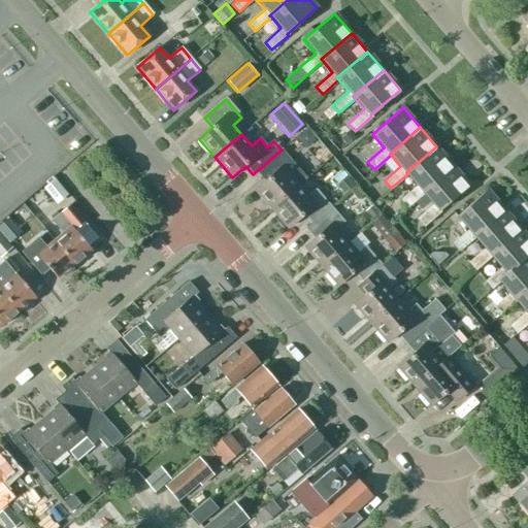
[(407,174),(417,185),(400,199),(407,206),(424,192),(423,191),(453,165),(436,146),(406,172),(407,174)]
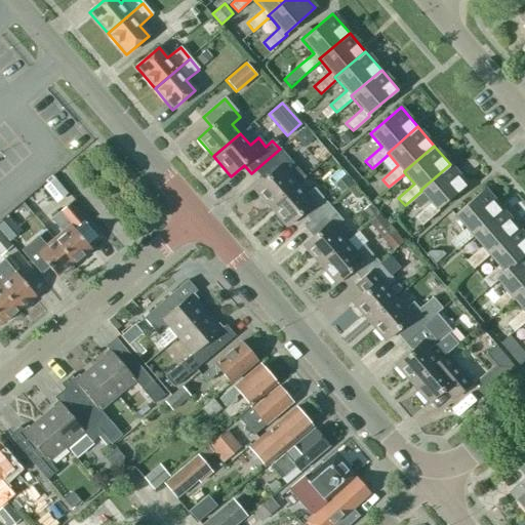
[(269,208),(296,184),(288,174),(296,168),(280,149),(251,173),(253,174),(256,172),(264,182),(253,190),(269,208)]
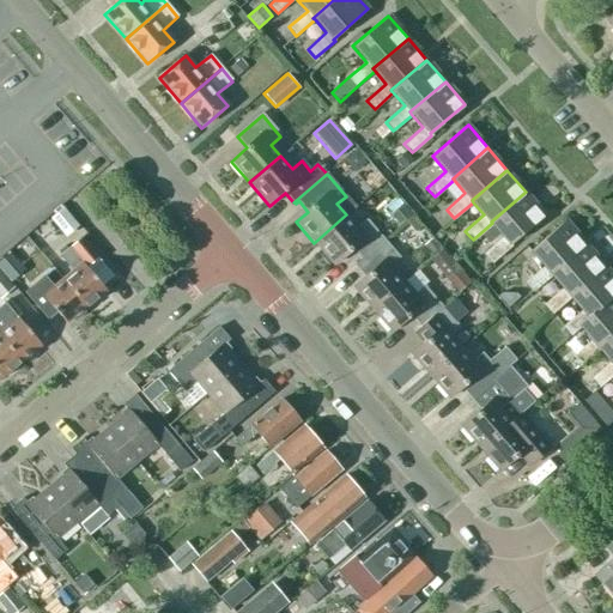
[(510,244),(545,214),(526,192),(491,222),(492,223),(503,236),(484,253),(493,262),(511,246),(510,244)]
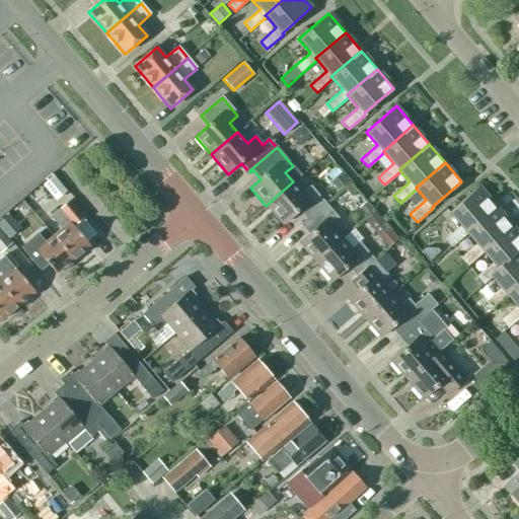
[(54,199),(66,190),(53,175),(43,184),(54,199)]
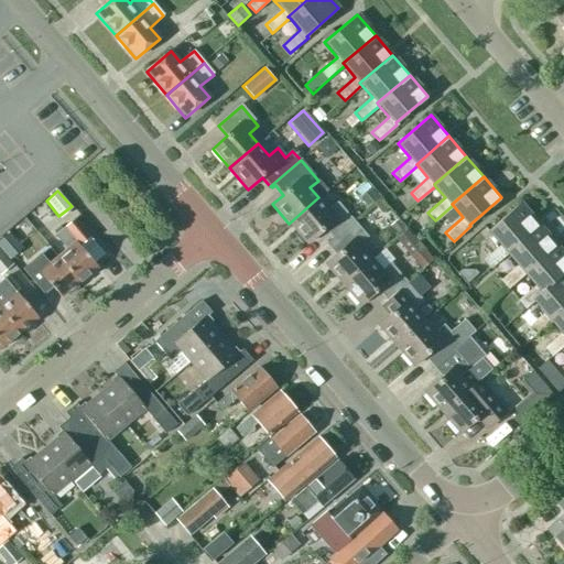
[(371,204),(381,214),(389,207),(379,196),(371,204)]
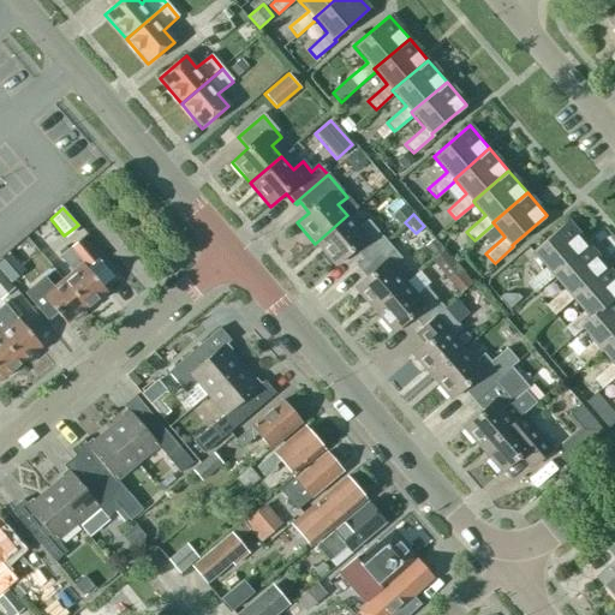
[(369,221),(359,230),(347,215),(315,244),(336,268),(356,251),(364,260),(386,242),(369,221)]
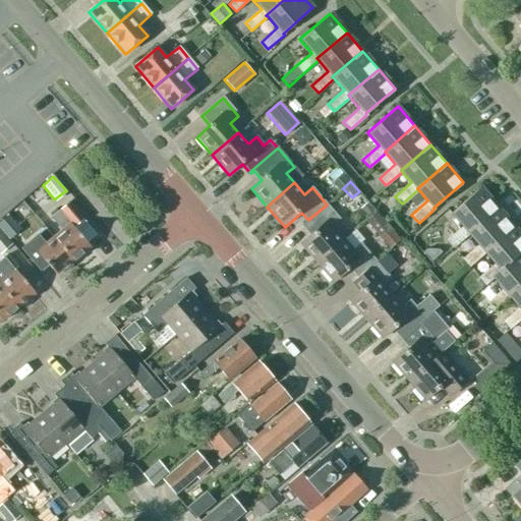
[(498,207),(480,187),(447,217),(458,230),(443,242),(450,250),(465,237),(464,236),(498,207)]
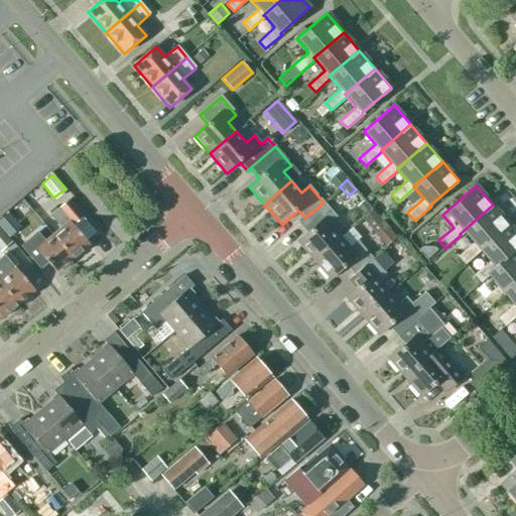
[(29,189),(12,207),(23,218),(40,200),(29,189)]
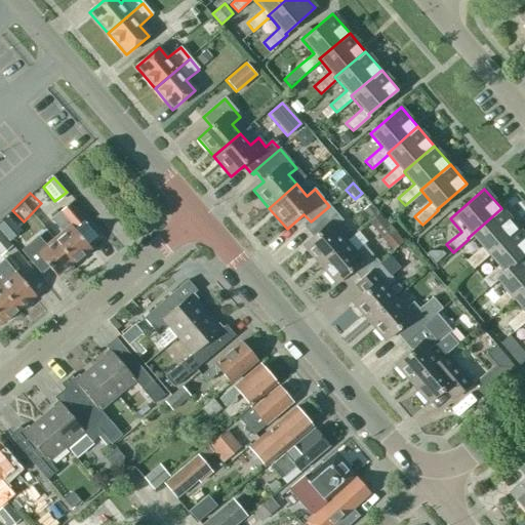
[(70,203),(51,218),(62,232),(52,239),(73,263),(89,249),(74,230),(85,220),(70,203)]
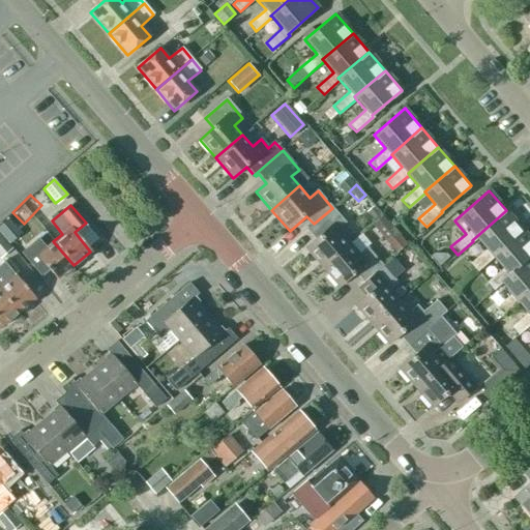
[(322,267),(350,243),(342,234),(349,227),(332,208),(314,224),(323,235),(306,249),(322,267)]
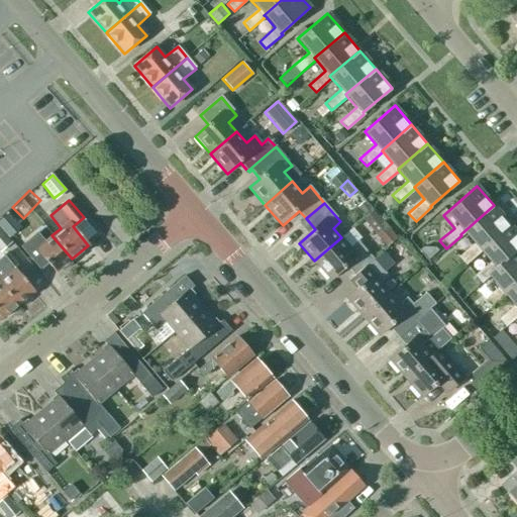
[(478,253),(476,252),(509,223),(494,205),(460,234),(461,235),(471,246),(455,260),(462,267),(478,253)]
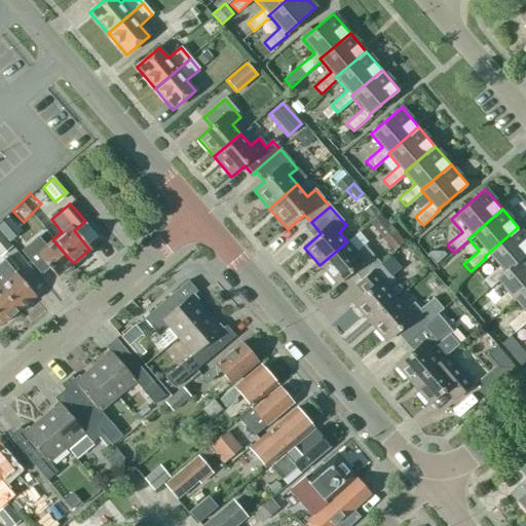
[(371,225),(379,234),(389,226),(382,217),(371,225)]
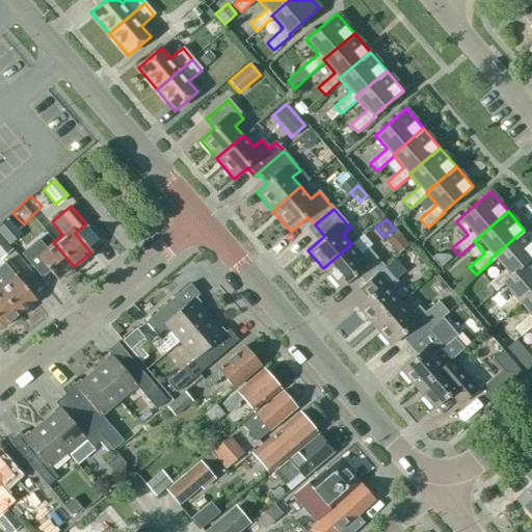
[(6,221),(0,225),(0,232),(12,247),(21,239),(6,221)]
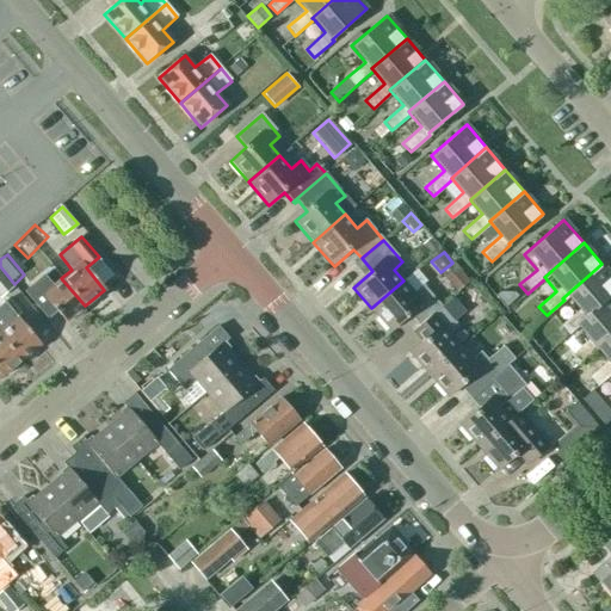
[(565,338),(579,325),(578,323),(610,294),(610,275),(602,264),(562,298),(565,300),(575,313),(557,328),(565,338)]
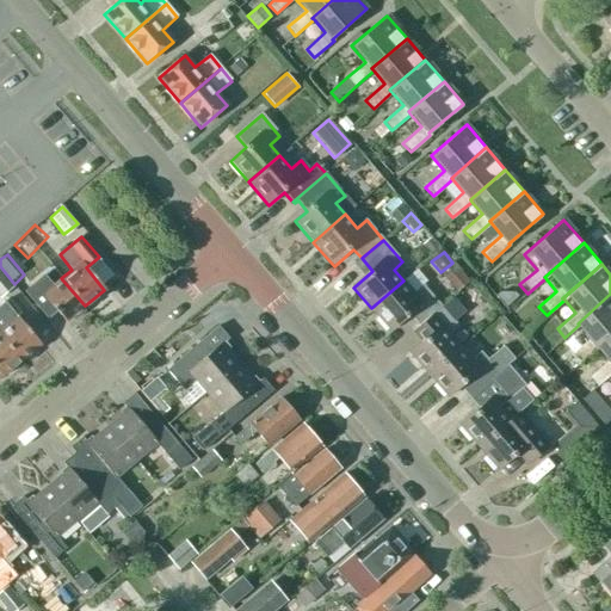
[(0,269),(0,291),(1,294),(13,284),(0,269)]
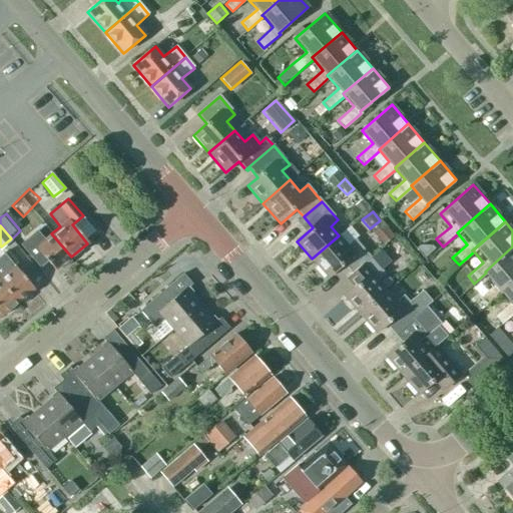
[(35,229),(19,244),(39,268),(46,262),(54,271),(60,267),(61,269),(69,262),(68,260),(71,257),(51,233),(44,240),(35,229)]
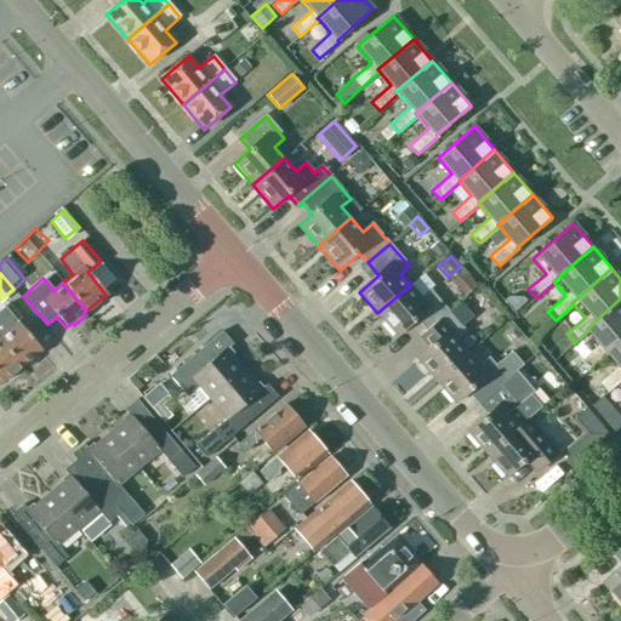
[(448,311),(431,291),(422,298),(410,285),(377,313),(398,337),(417,320),(426,330),(448,311)]
